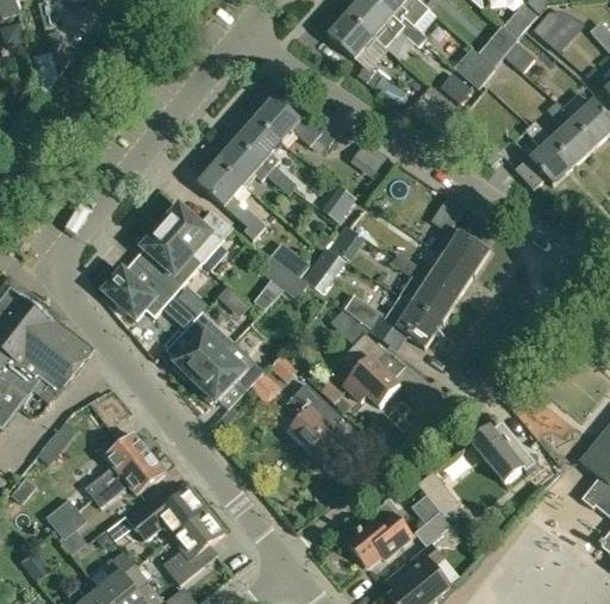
[(0,0),(0,12),(0,14),(19,10),(17,0),(0,0)]
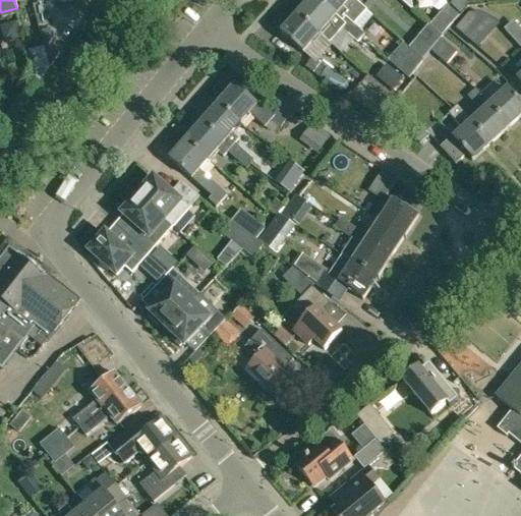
[(48,20),(43,0),(34,2),(39,23),(48,20)]
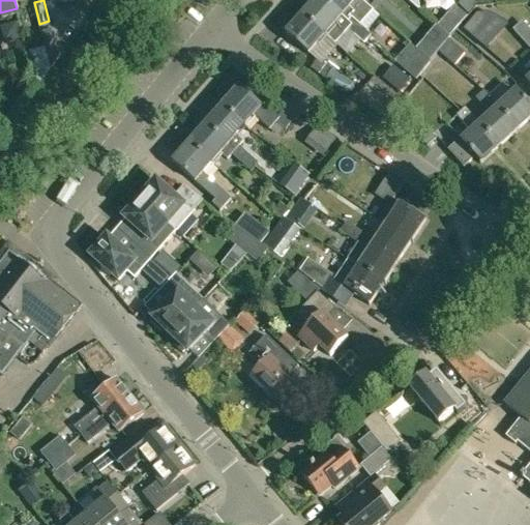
[(350,34),(353,30),(359,23),(358,22),(349,15),(346,18),(325,0),(310,0),(300,10),(324,30),(334,39),(344,29),(350,34)]
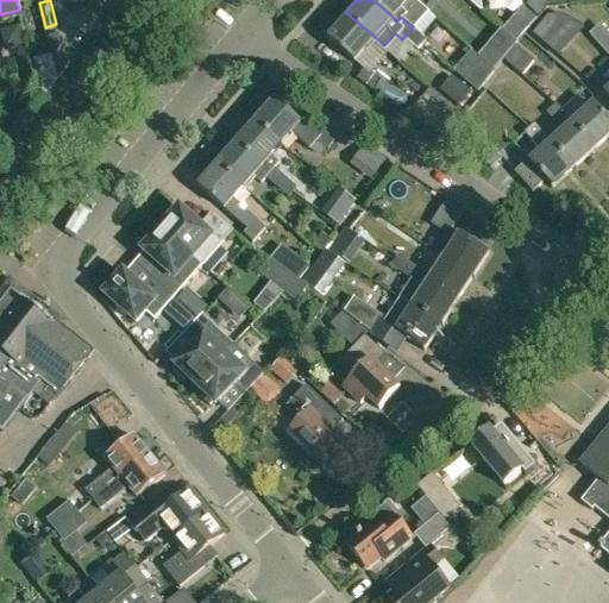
[(374,0),(397,20),(401,17),(412,25),(413,26),(420,33),(437,13),(428,6),(421,0),(374,0)]
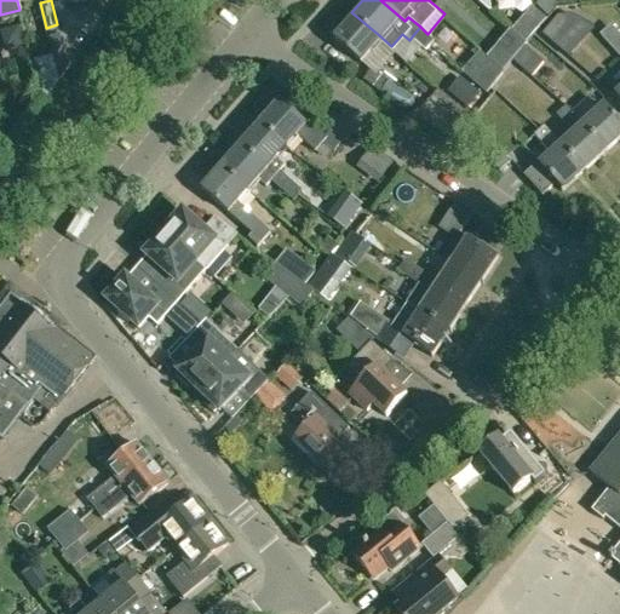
[(532,1),(522,13),(537,26),(546,15),(532,1)]
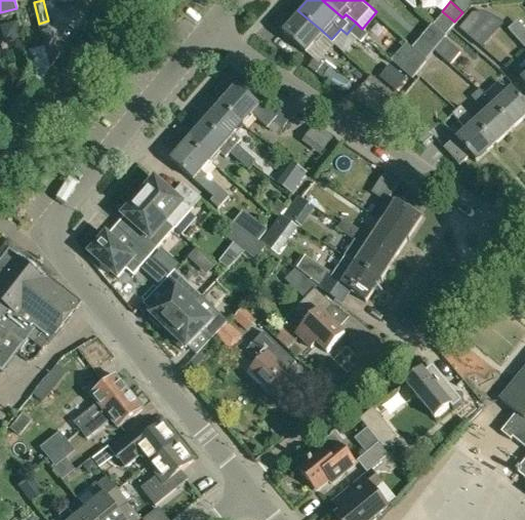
[(304,49),(321,30),(297,10),(281,30),(304,49)]
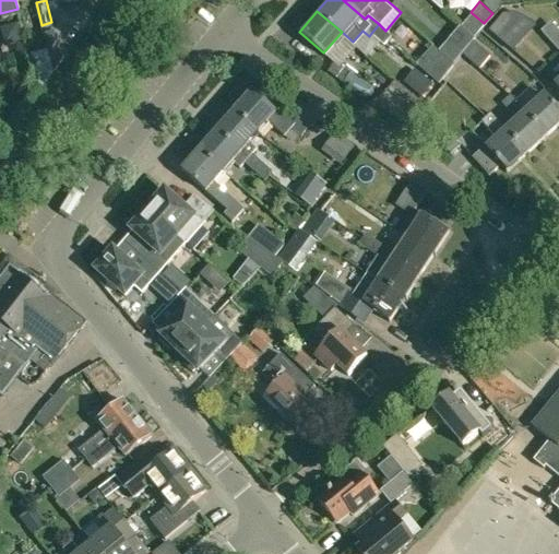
[(501,42),(524,18),(514,12),(503,13),(488,30),(501,42)]
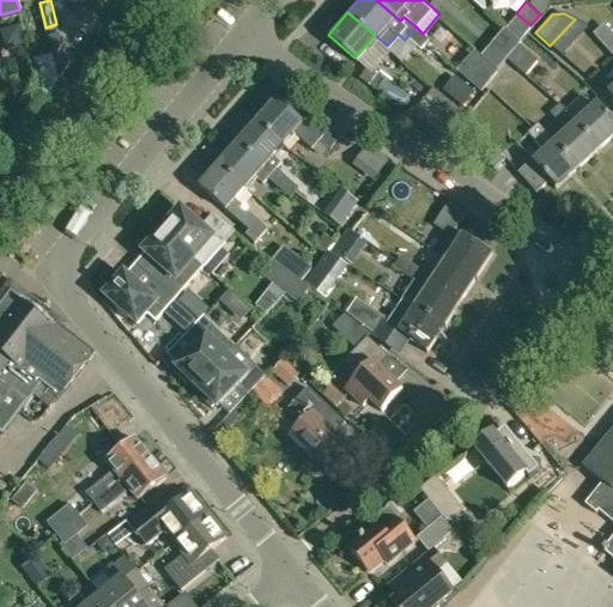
[(416,26),(408,35),(420,46),(428,37),(423,34),(416,26)]
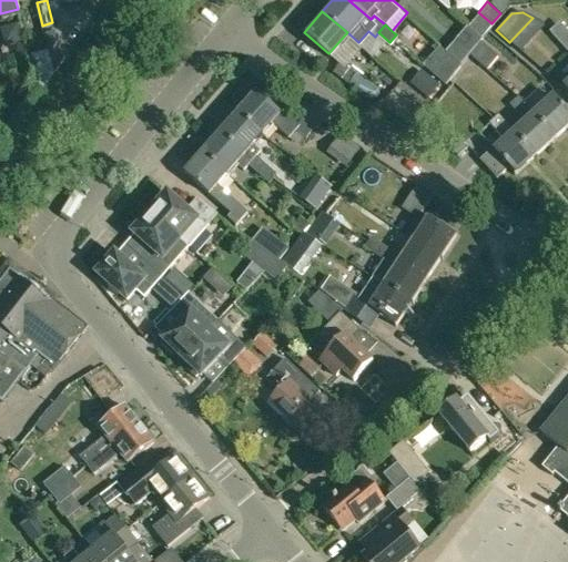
[(49,49),(52,44),(57,38),(54,27),(44,29),(49,49)]
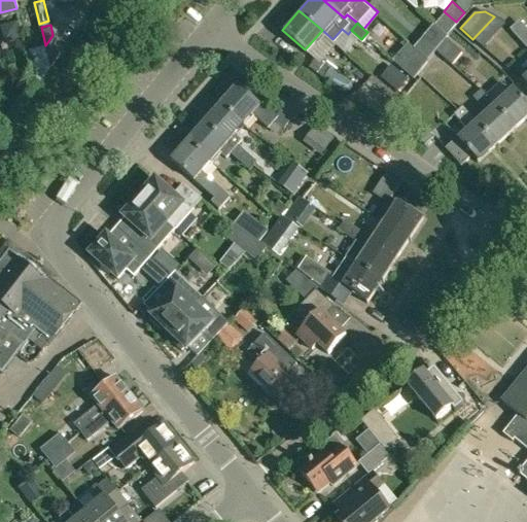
[(526,29),(524,26),(516,33),(526,44),(526,29)]
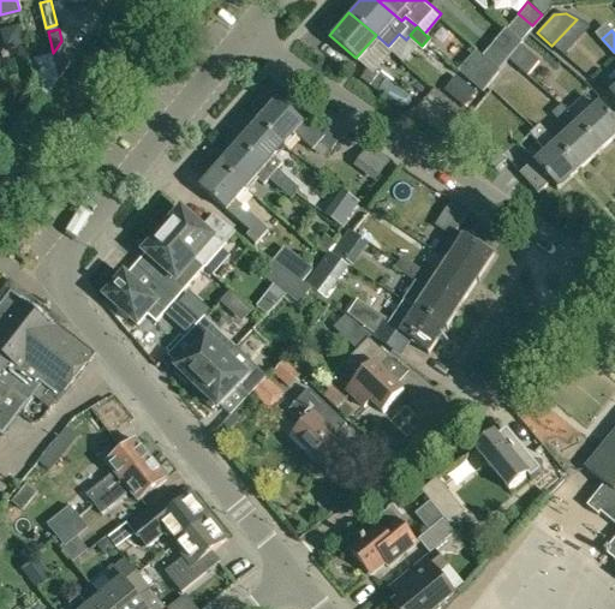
[(490,42),(482,53),(499,67),(507,57),(490,42)]
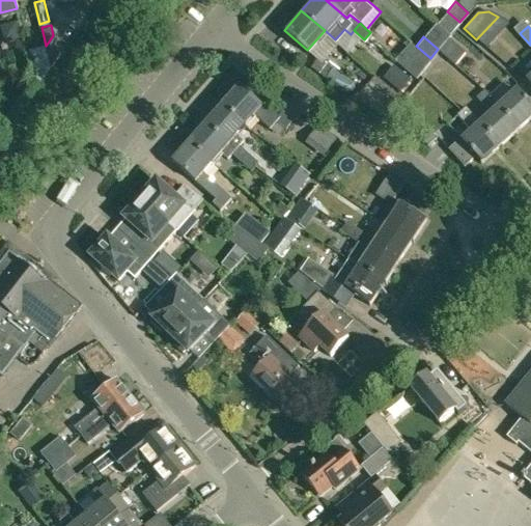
[(46,47),(50,64),(51,65),(60,51),(49,42),(46,46),(46,47)]
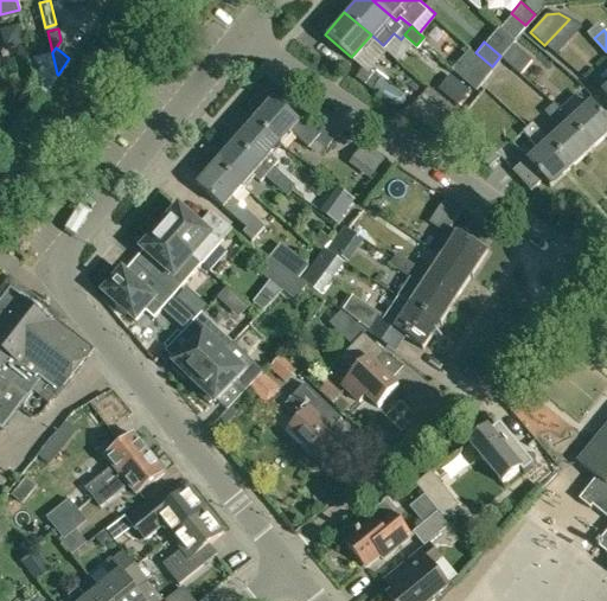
[(31,55),(37,78),(40,95),(57,74),(52,53),(50,50),(31,55)]
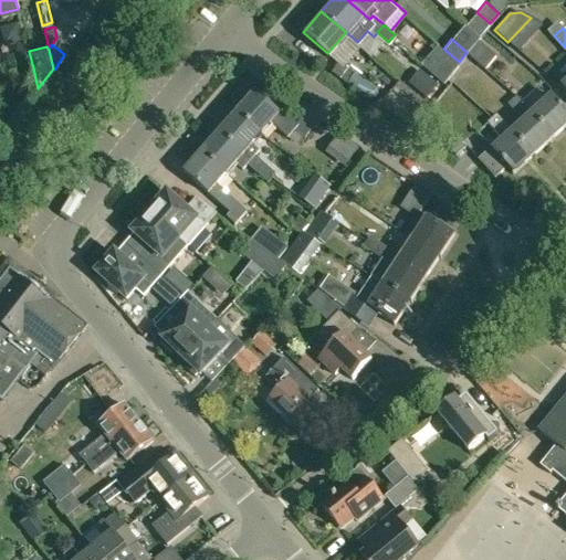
[(331,69),(345,80),(354,85),(360,76),(337,60),(331,69)]
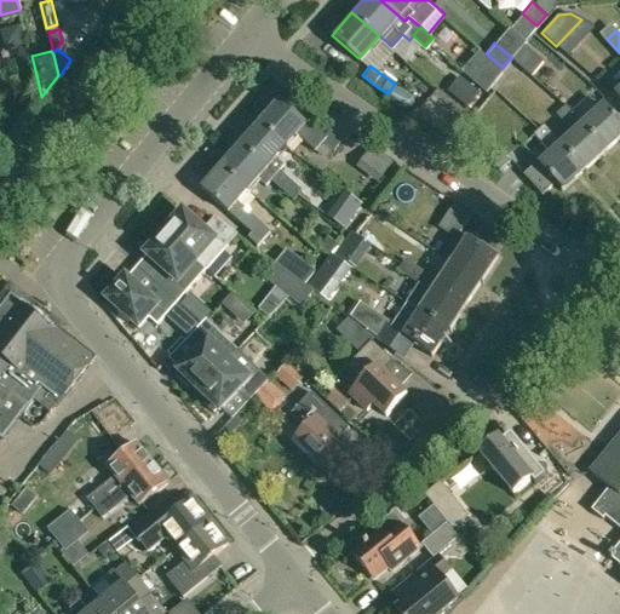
[(447,87),(468,103),(478,89),(458,72),(447,87)]
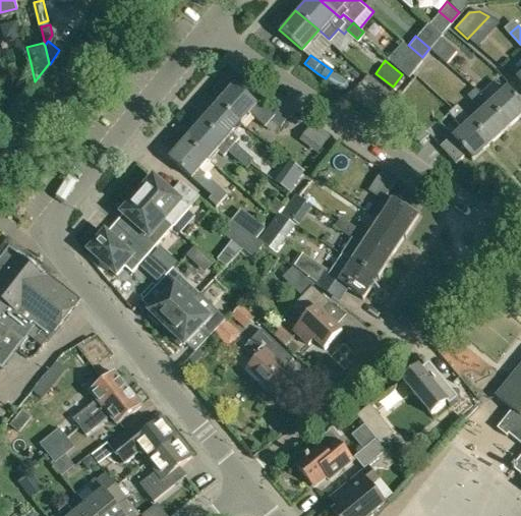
[(347,93),(350,95),(370,110),(388,91),(366,72),(347,93)]
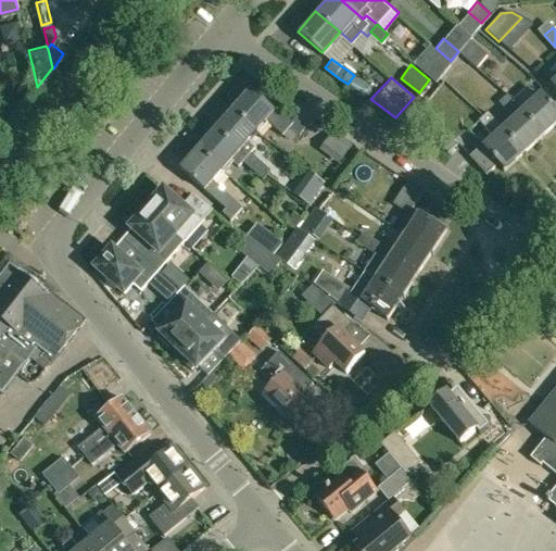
[(230,107),(254,128),(264,117),(280,133),(287,125),(298,133),(310,115),(298,107),(289,120),(274,105),(270,108),(248,87),(230,107)]
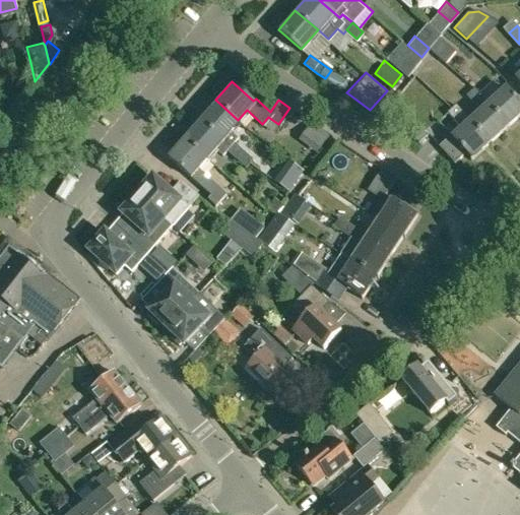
[(489,139),(507,123),(486,101),(481,94),(473,84),(466,91),(480,107),(468,117),(489,139)]
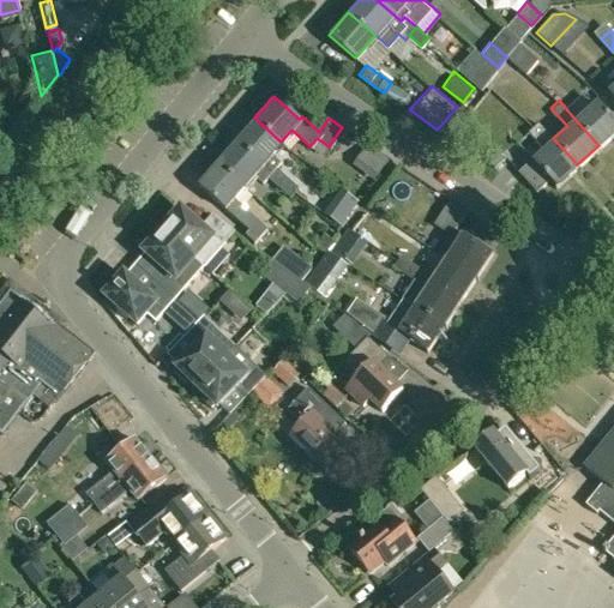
[(575,119),(599,145),(613,130),(613,118),(596,100),(575,119)]
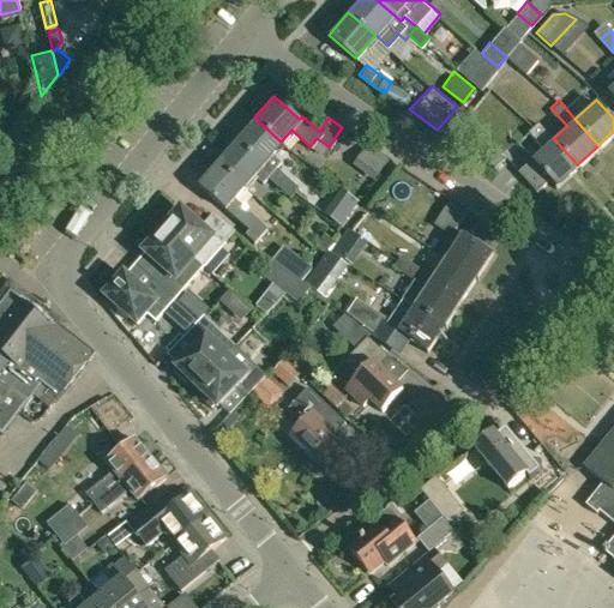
[(271,152),(281,142),(254,118),(235,139),(269,170),(274,164),(278,158),(271,152)]
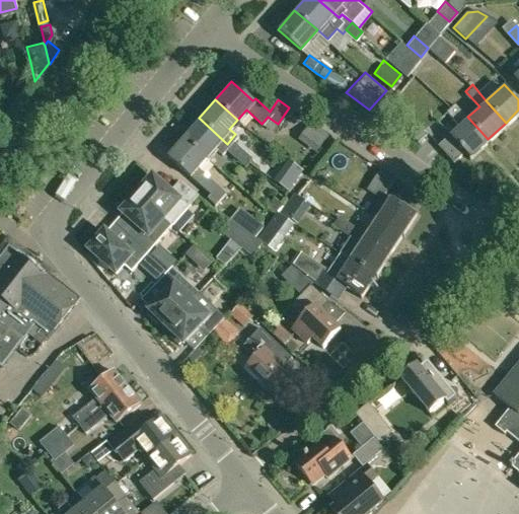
[(469,156),(488,139),(467,117),(462,111),(454,101),(447,107),(461,124),(450,133),(449,132),(437,143),(452,160),(463,149),(469,156)]
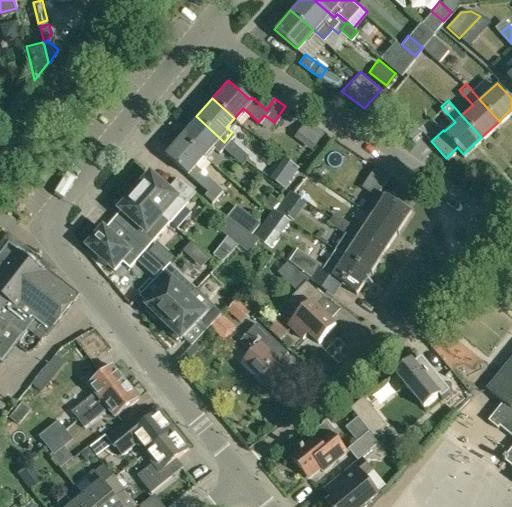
[(238,146),(228,137),(224,142),(196,116),(181,134),(203,153),(211,144),(217,150),(222,145),(231,153),(238,146)]
